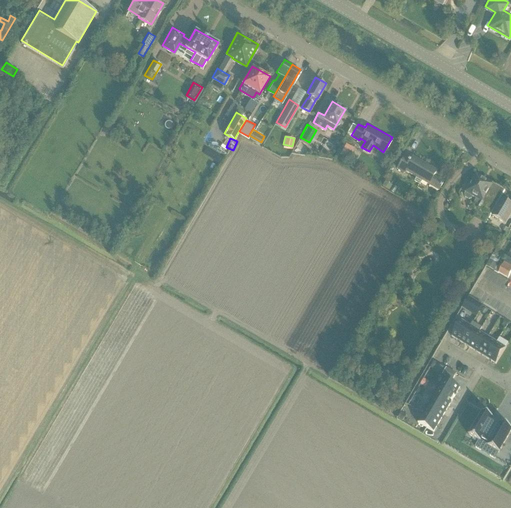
[(348,154),(353,145),(345,140),(340,150),(348,154)]
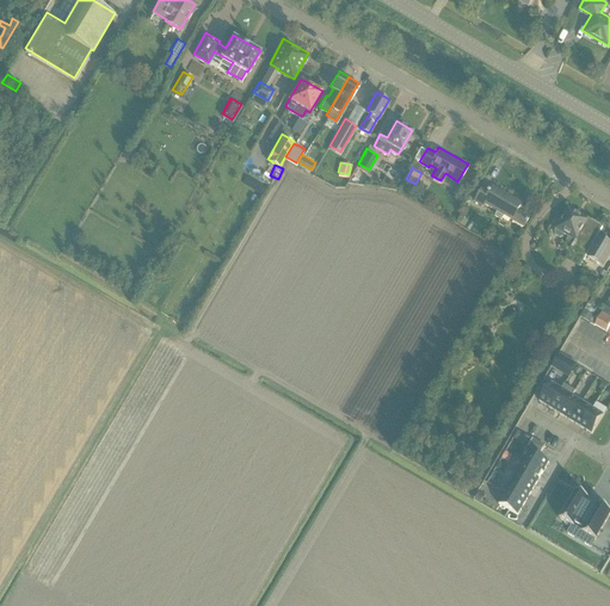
[(501,212),(523,224),(529,214),(516,206),(521,201),(491,183),(488,189),(480,184),(472,197),(481,203),(484,201),(495,208),(493,211),(500,215),(501,212)]
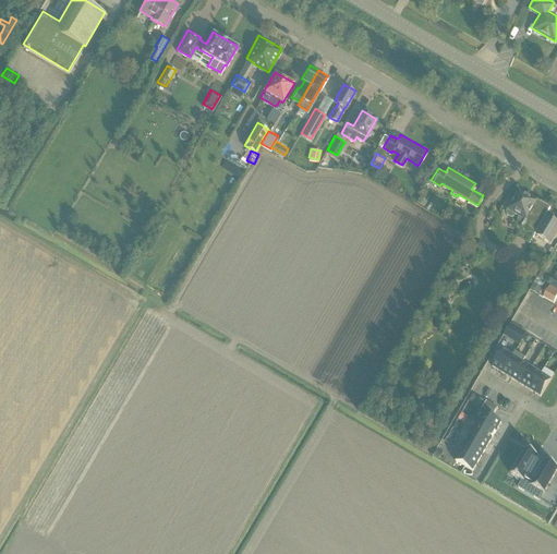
[(387,173),(380,170),(377,177),(383,180),(387,173)]
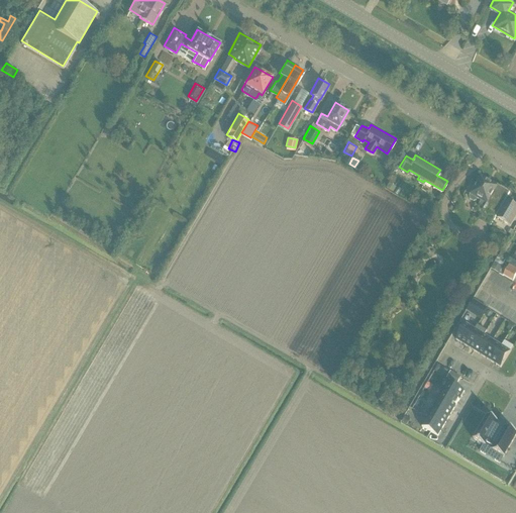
[(498,183),(498,182),(480,172),(469,193),(469,195),(473,198),(476,197),(477,195),(480,197),(479,200),(484,203),(483,207),(495,214),(509,189),(498,183)]
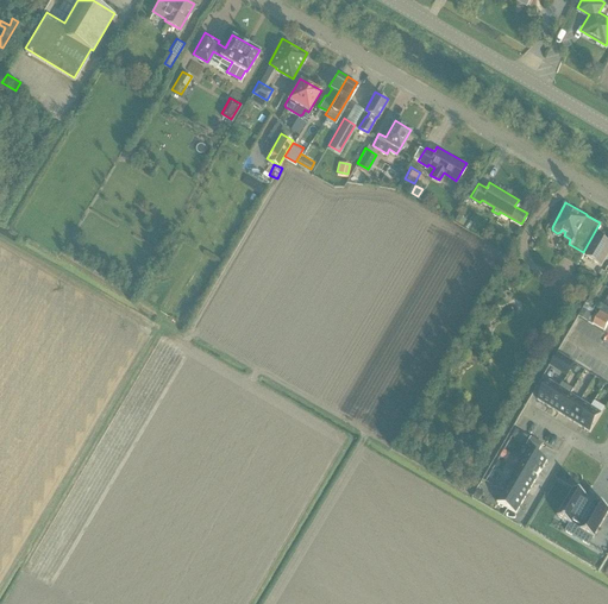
[(585,253),(600,262),(607,249),(607,239),(596,233),(585,253)]
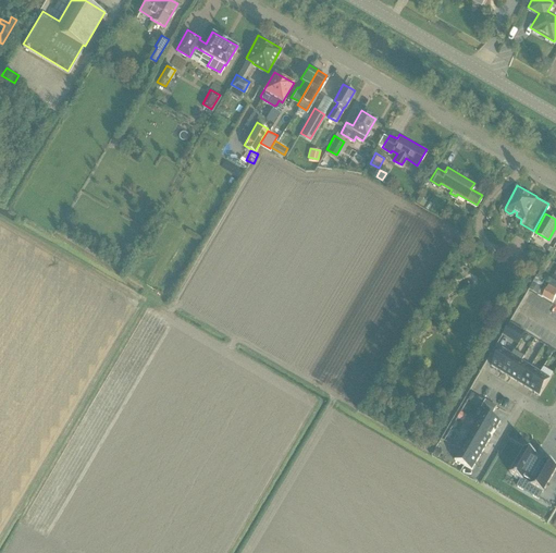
[(540,283),(533,279),(529,286),(535,291),(540,283)]
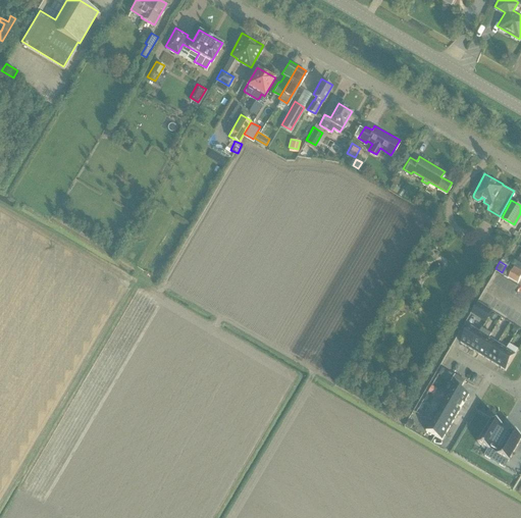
[(520,274),(520,267),(514,263),(508,274),(518,279),(519,277),(520,277),(520,274)]
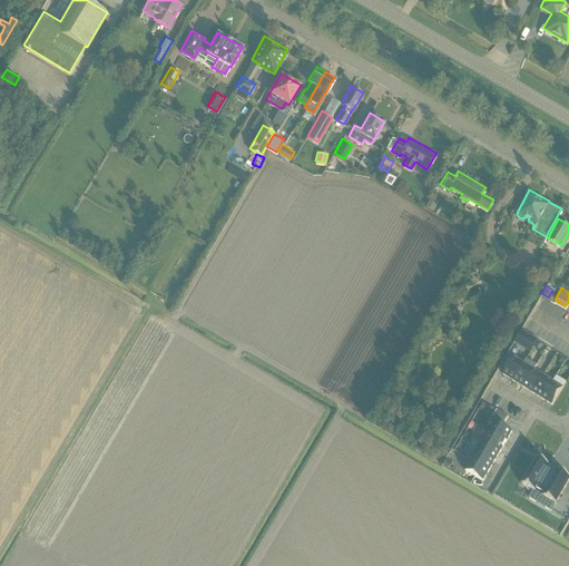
[(496,328),(489,330),(491,338),(498,335),(496,328)]
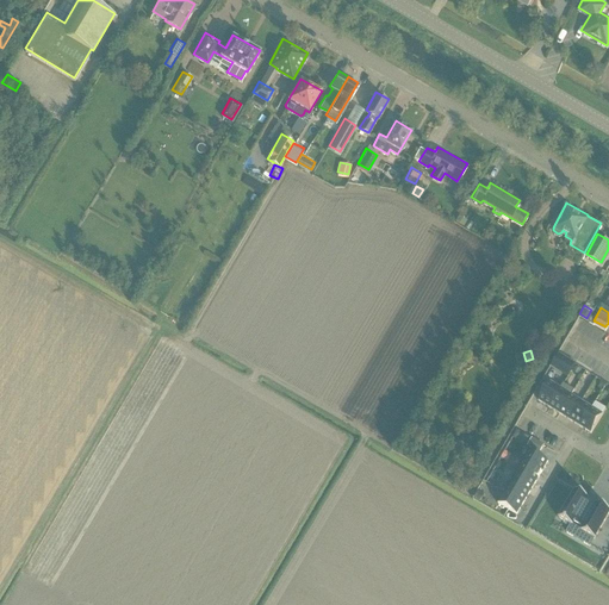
[(552,361),(569,369),(575,360),(558,350),(552,361)]
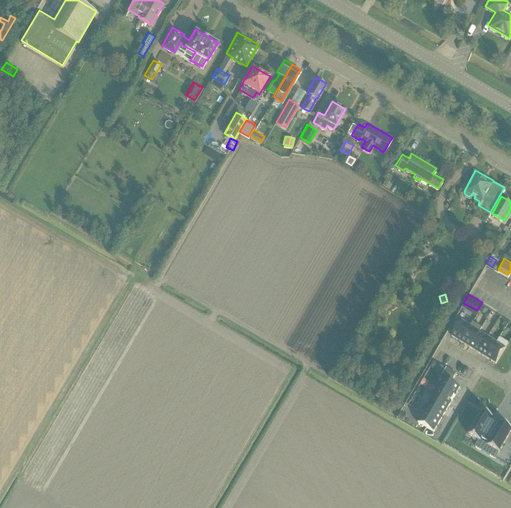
[(491,308),(488,313),(494,316),(497,311),(491,308)]
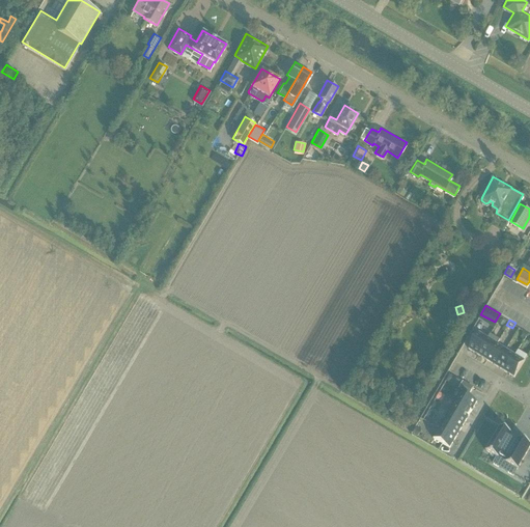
[(468,345),(477,352),(487,335),(478,329),(468,345)]
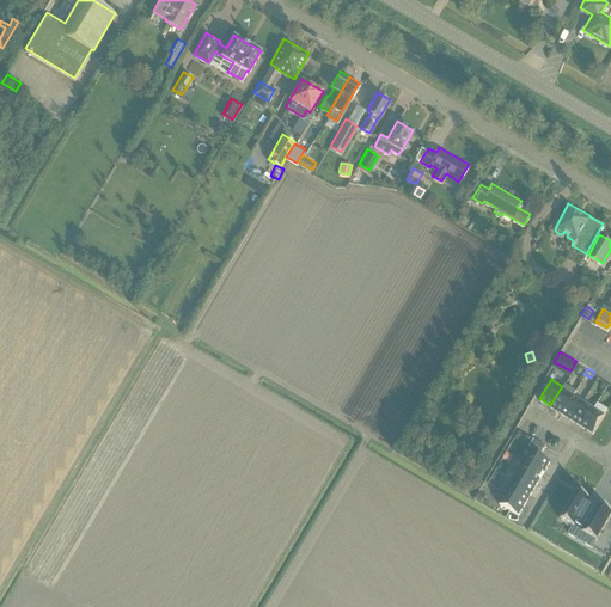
[(550,405),(561,411),(573,392),(575,387),(564,381),(562,386),(550,405)]
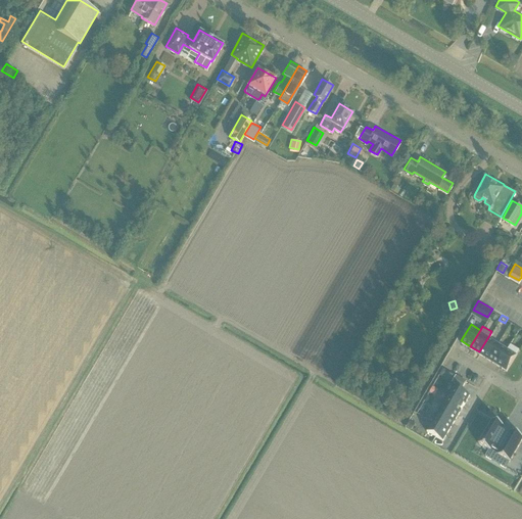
[(479,351),(487,357),(497,341),(489,335),(479,351)]
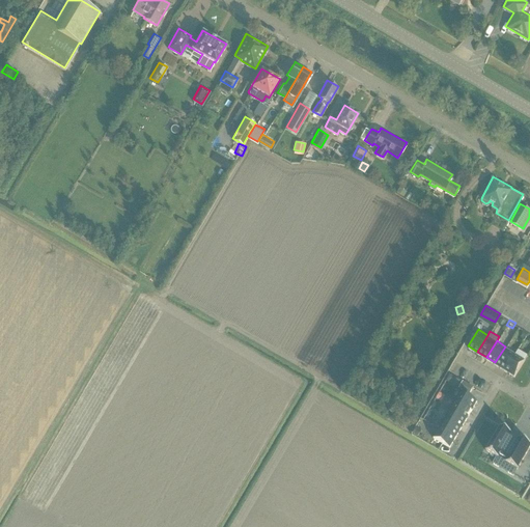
[(495,362),(504,368),(514,352),(505,347),(495,362)]
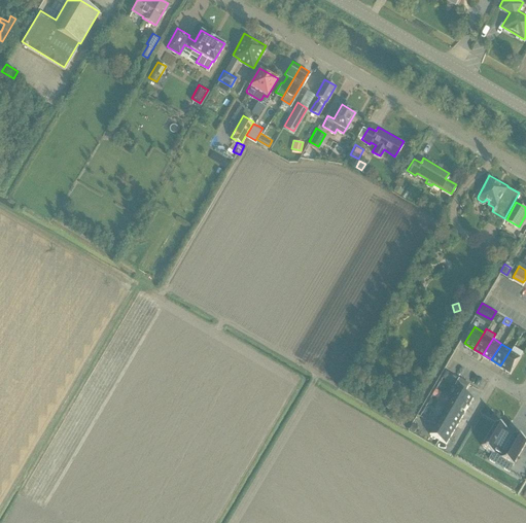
[(500,365),(510,371),(520,355),(511,349),(500,365)]
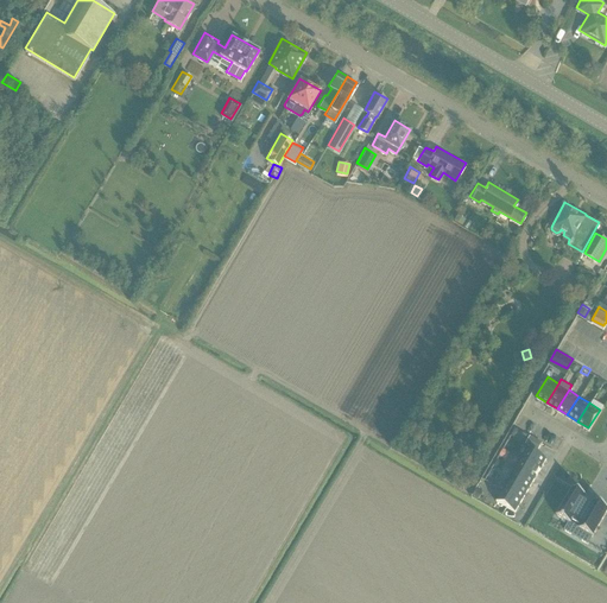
[(541,439),(529,432),(525,440),(536,448),(541,439)]
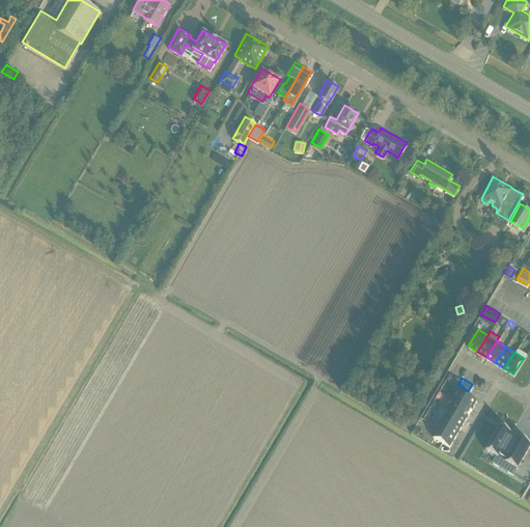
[(459,388),(454,398),(471,408),(476,398),(459,388)]
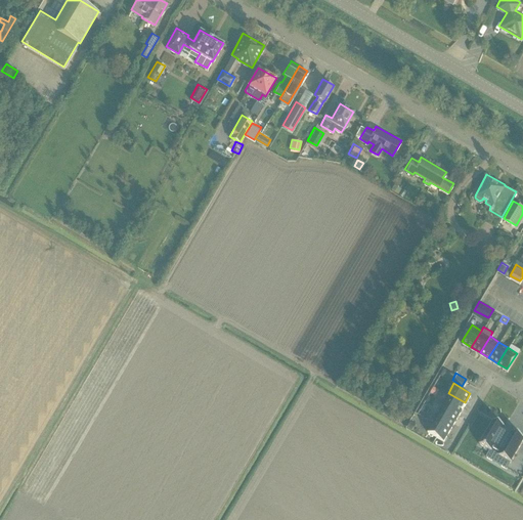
[(430,390),(435,393),(438,387),(433,384),(430,390)]
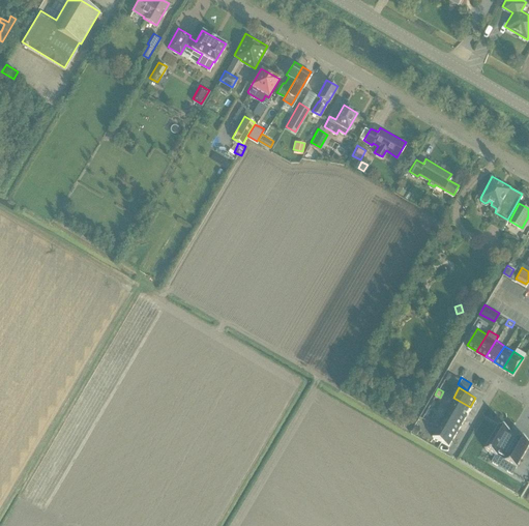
[(465,416),(470,407),(453,398),(448,406),(465,416)]
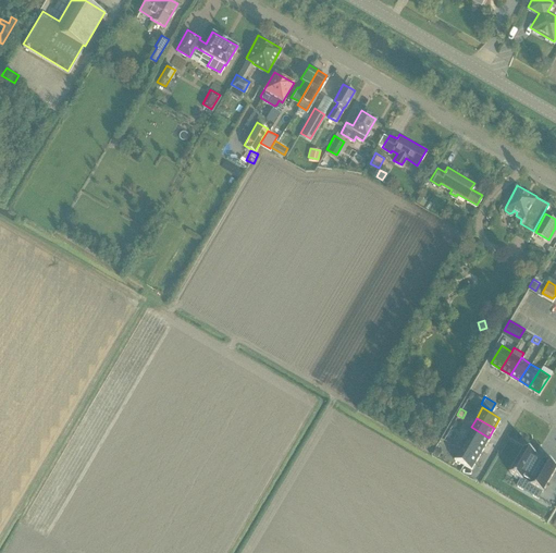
[(483,447),(489,438),(471,427),(466,437),(483,447)]
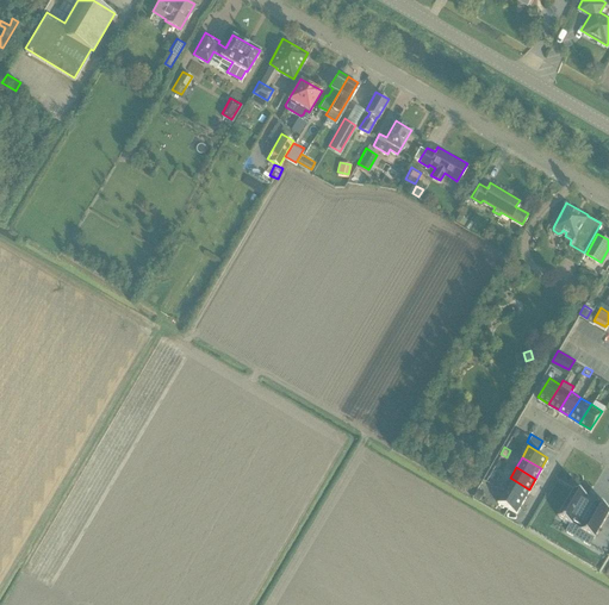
[(522,499),(529,490),(510,478),(503,488),(522,499)]
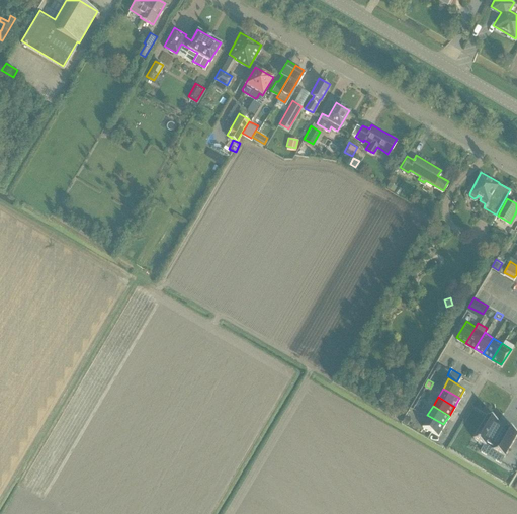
[(488,413),(474,436),(484,442),(481,448),(500,460),(506,451),(512,440),(516,431),(516,429),(507,424),(506,425),(498,421),(499,419),(488,413)]
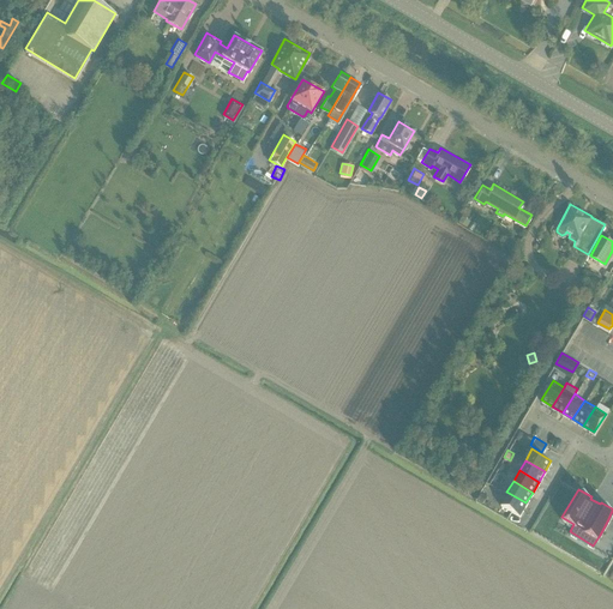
[(526,502),(506,492),(500,502),(520,514),(526,502)]
